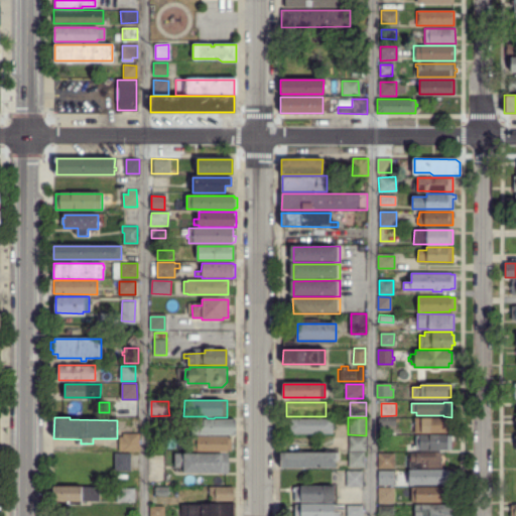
[(396,435),(380,434),(380,417),(396,417),(396,435)]
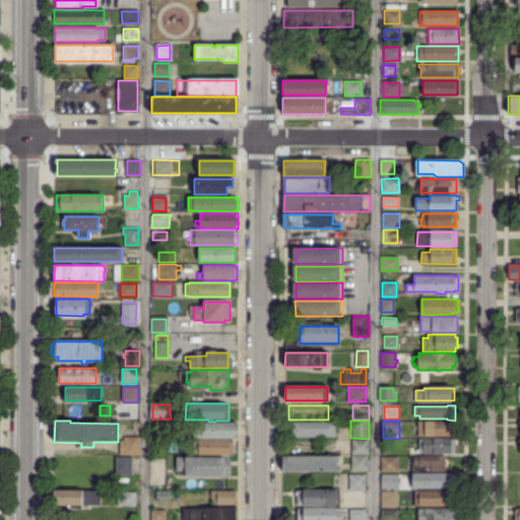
[(418,437),(417,421),(457,421),(457,437),(418,437)]
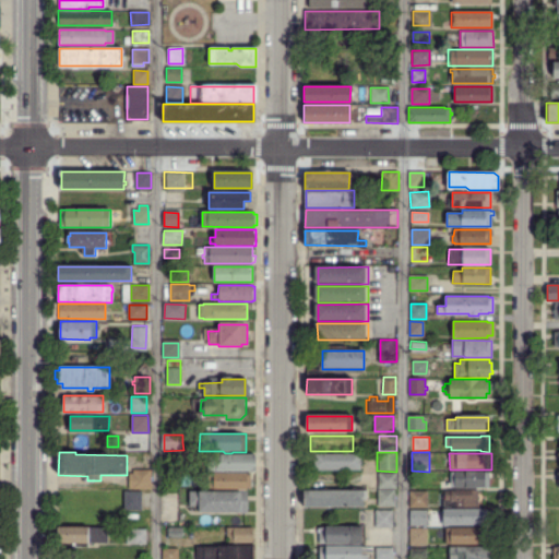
[(248,473),(214,472),(209,472),(209,454),(256,455),(254,473),(248,473)]
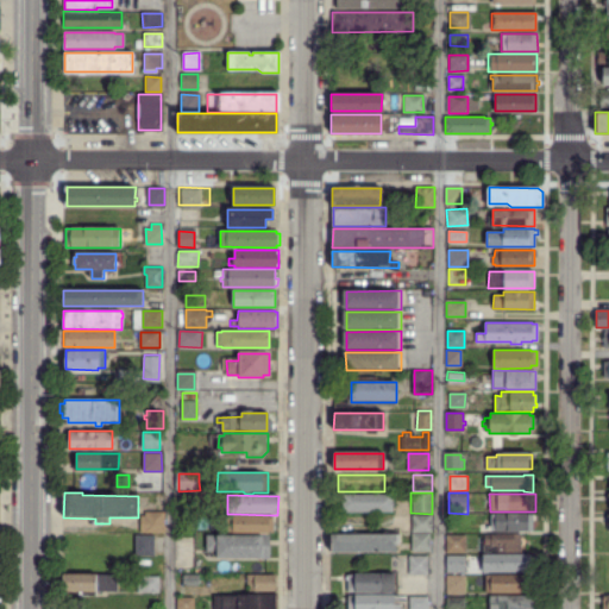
[(345,495),(395,495),(395,513),(345,513),(345,495)]
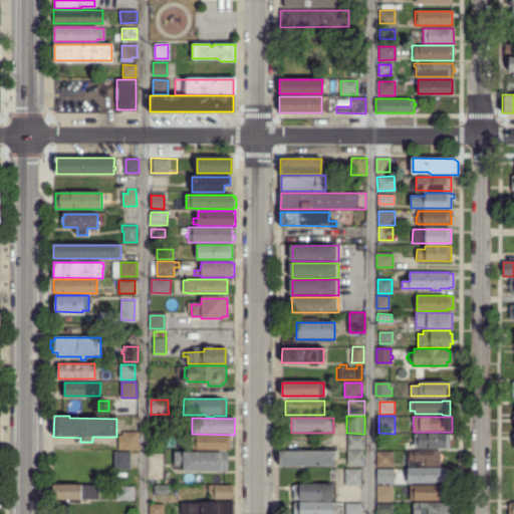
[(139,451),(118,450),(118,436),(122,436),(122,432),(140,432),(139,451)]
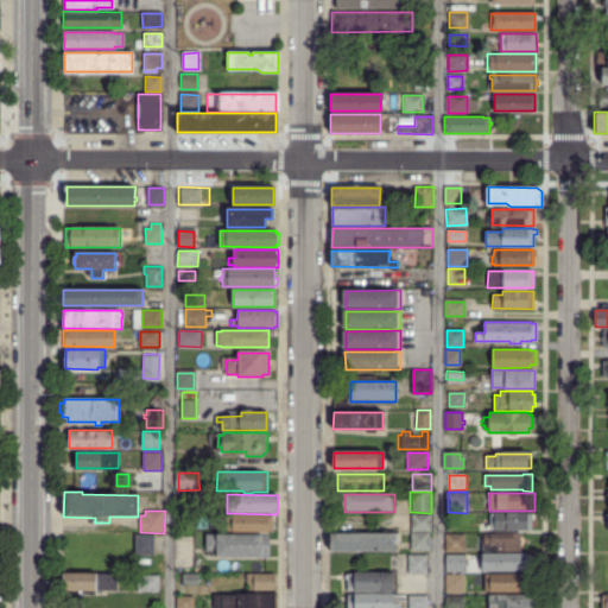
[(270,514),(270,517),(273,517),(273,532),(268,532),(268,534),(233,533),(226,533),(226,515),(233,515),(233,513),(270,514)]
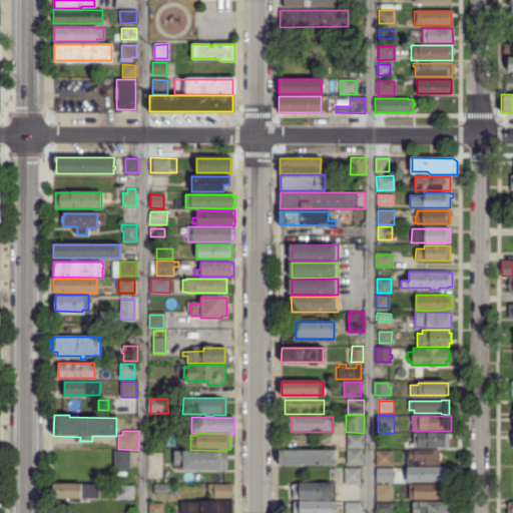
[(364,449),(347,449),(347,433),(363,434),(364,449)]
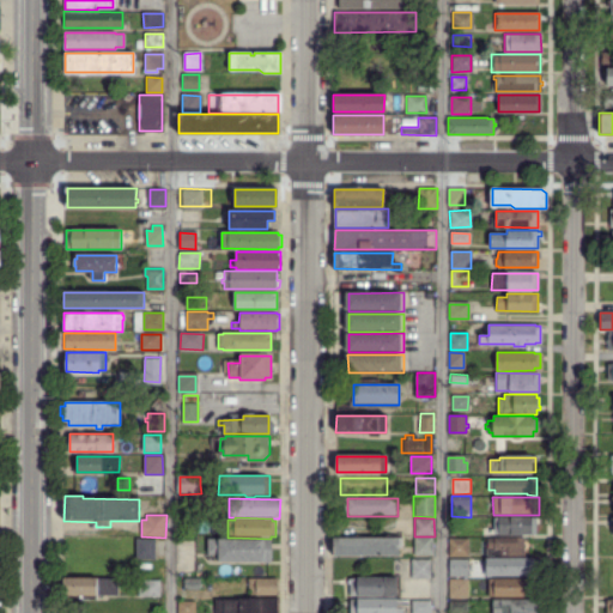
[(495,535),(495,533),(491,533),(491,529),(495,529),(495,517),(536,517),(536,519),(541,519),(541,525),(538,525),(538,535),(495,535)]
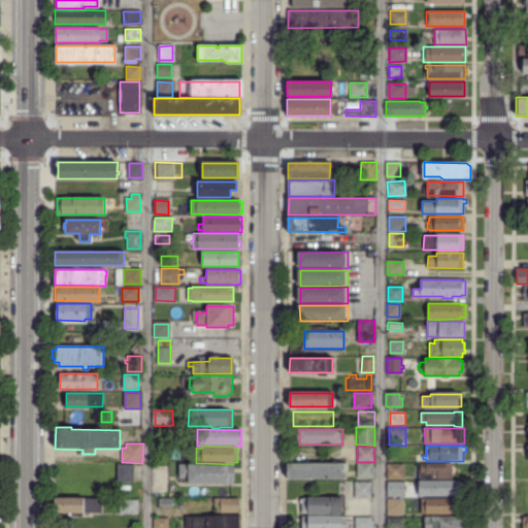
[(288,479),(288,463),(344,463),(343,479),(288,479)]
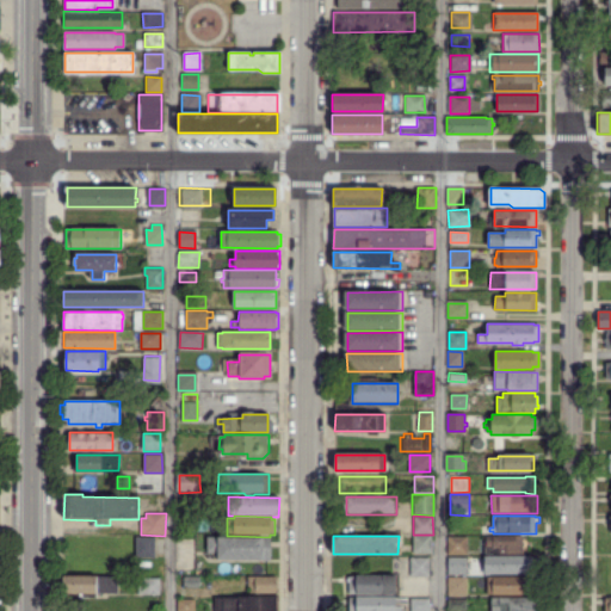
[(413,554),(414,536),(432,536),(431,554),(413,554)]
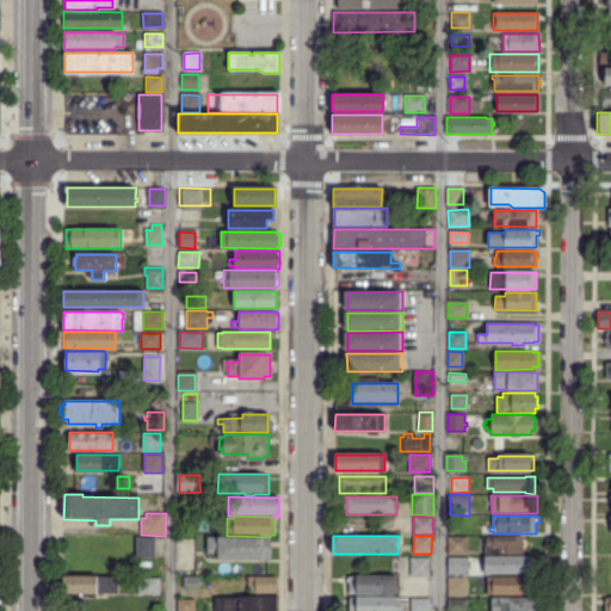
[(486,555),(486,551),(481,551),(481,542),(486,542),(486,536),(524,536),(523,554),(486,555)]
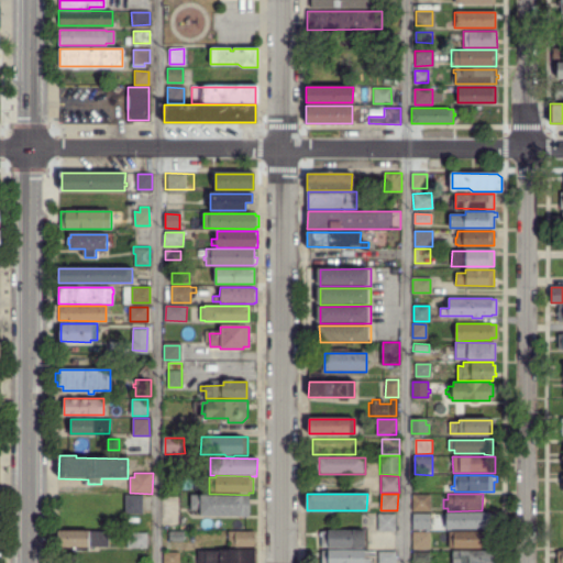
[(143,514),(125,514),(125,495),(144,495),(143,514)]
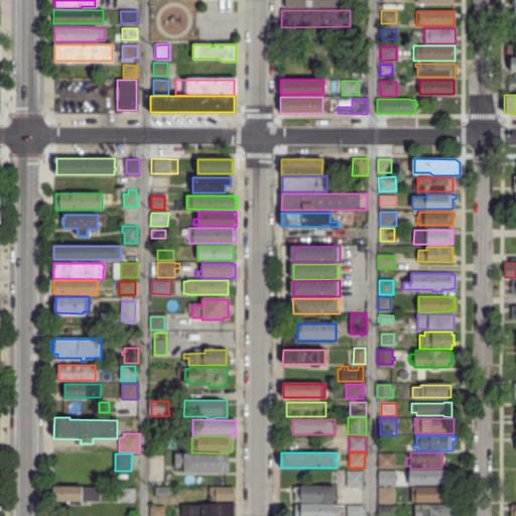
[(229,474),(184,474),(184,466),(175,466),(176,454),(230,455),(229,474)]
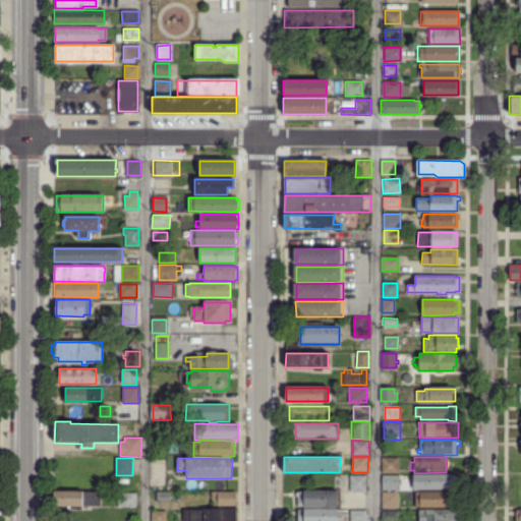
[(399,473),(383,473),(383,459),(399,459),(399,473)]
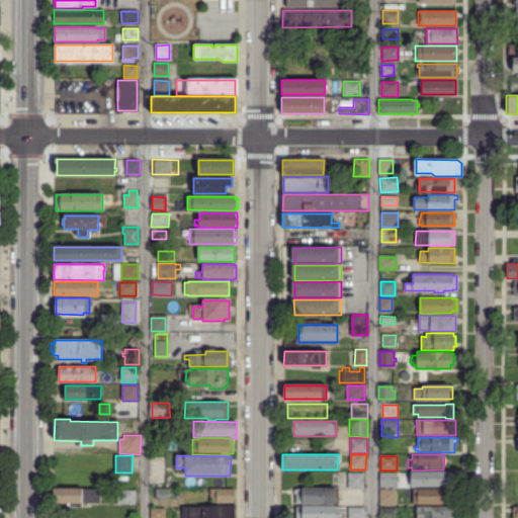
[(451,487),(412,487),(411,471),(451,471),(451,487)]
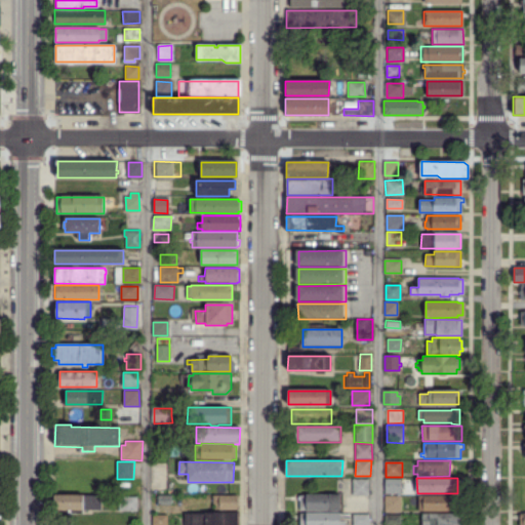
[(386,493),(386,479),(401,479),(401,493),(386,493)]
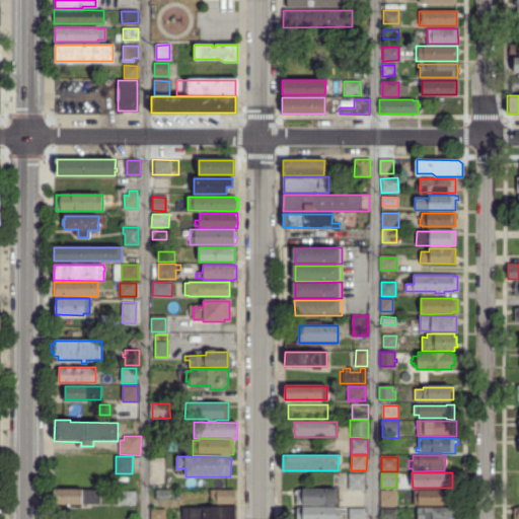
[(349,490),(349,474),(364,474),(364,490),(349,490)]
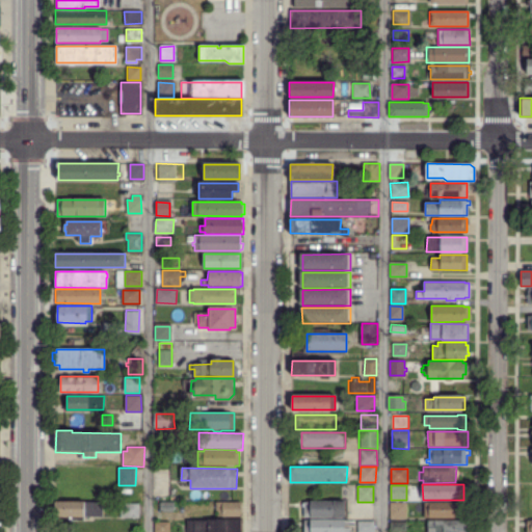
[(311,519),(311,517),(304,517),(304,503),(311,503),(311,501),(345,501),(345,510),(349,510),(349,517),(345,517),(345,519),(311,519)]
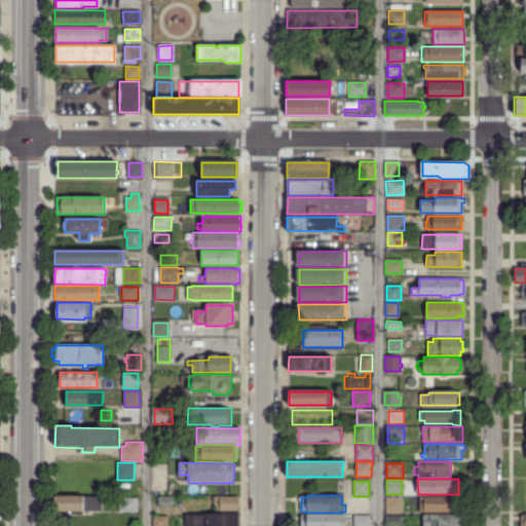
[(84,515),(70,515),(70,511),(53,511),(54,496),(103,496),(103,512),(84,512),(84,515)]
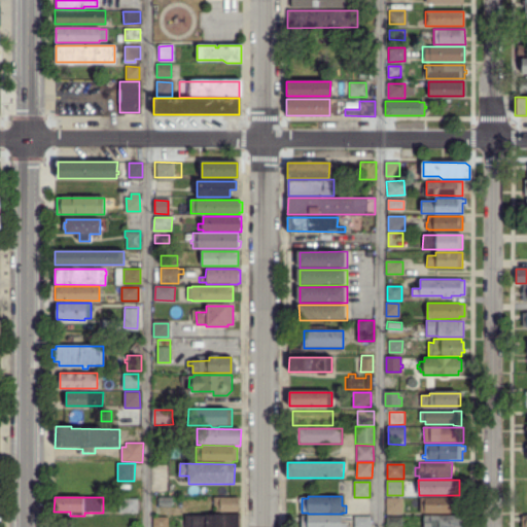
[(173,506),(159,506),(160,497),(174,497),(173,506)]
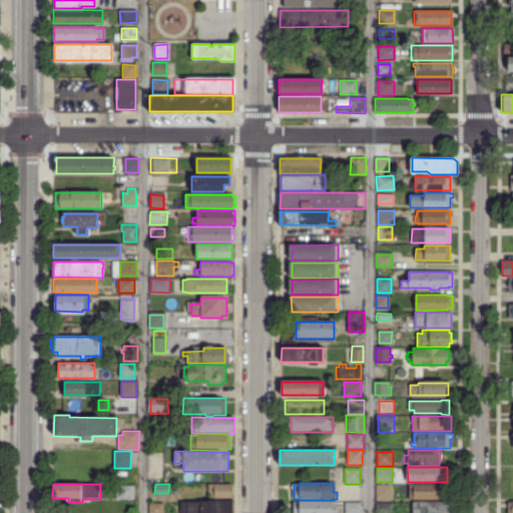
[(232,498),(208,498),(208,484),(233,484),(232,498)]
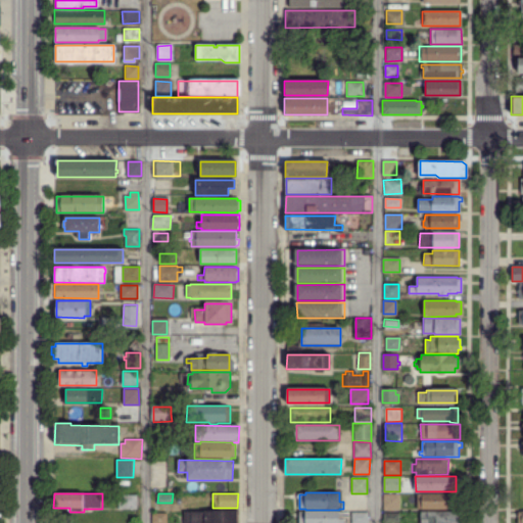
[(417,510),(417,493),(456,493),(456,503),(460,503),(460,507),(459,507),(459,508),(456,508),(456,510),(417,510)]
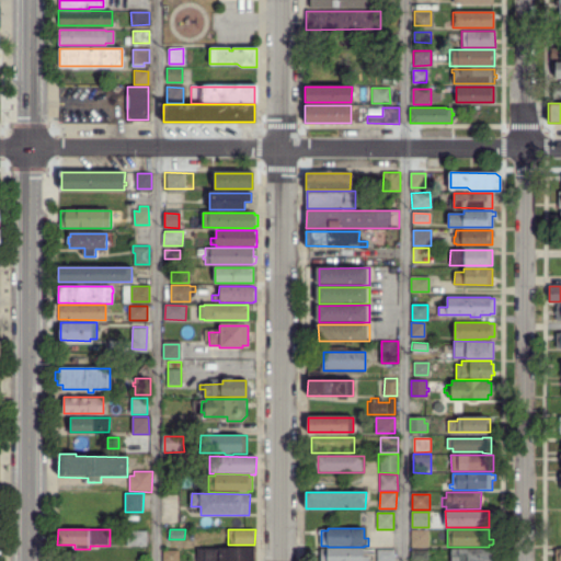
[(147,546),(127,546),(128,530),(147,531),(147,546)]
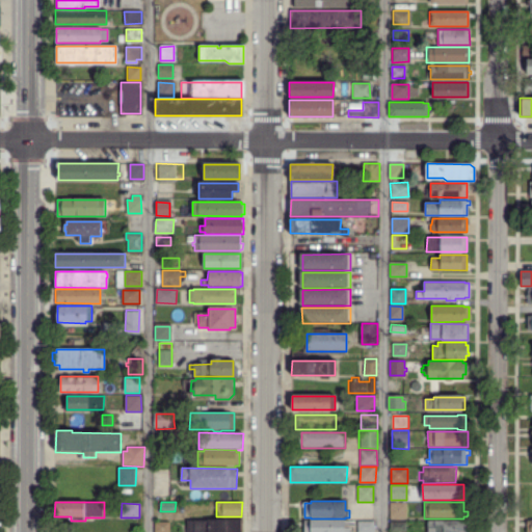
[(407,519),(391,517),(391,503),(407,503),(407,519)]
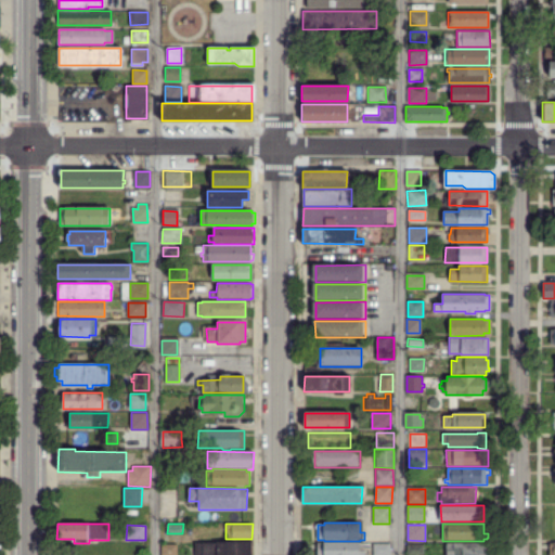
[(250,554),(189,554),(189,551),(195,551),(195,541),(250,542),(250,554)]
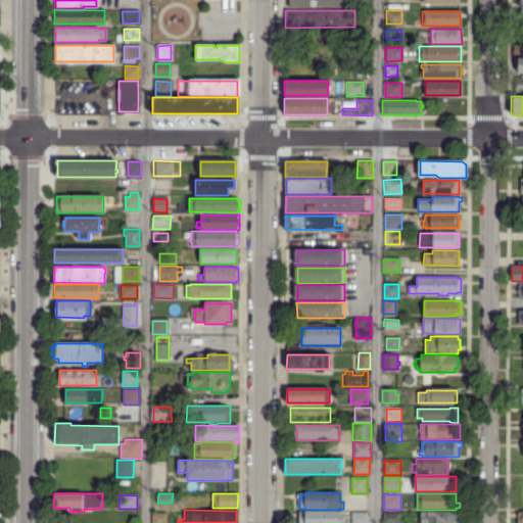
[(152,522),(152,511),(168,511),(167,522),(152,522)]
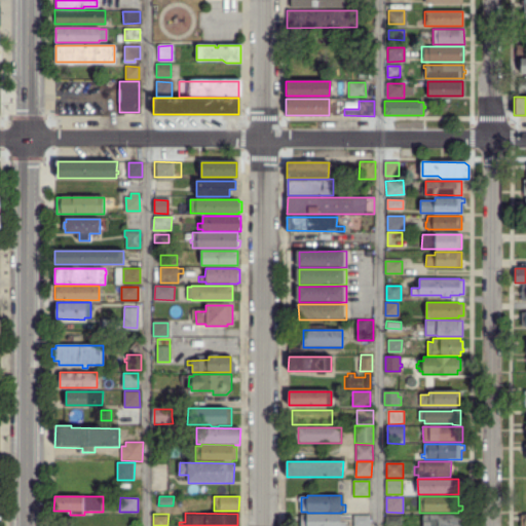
[(301,525),(301,514),(307,515),(341,514),(341,515),(346,515),(346,525),(301,525)]
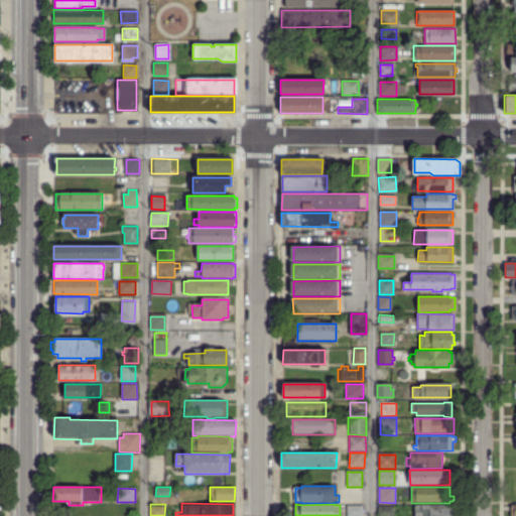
[(415,515),(415,504),(452,504),(453,515),(456,515),(415,515)]
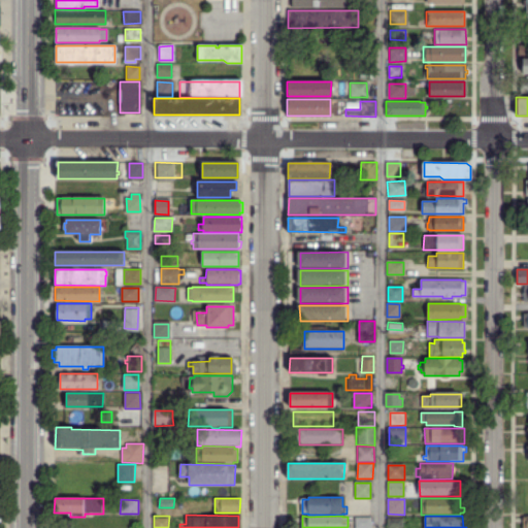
[(372,527),(356,527),(356,518),(372,518),(372,527)]
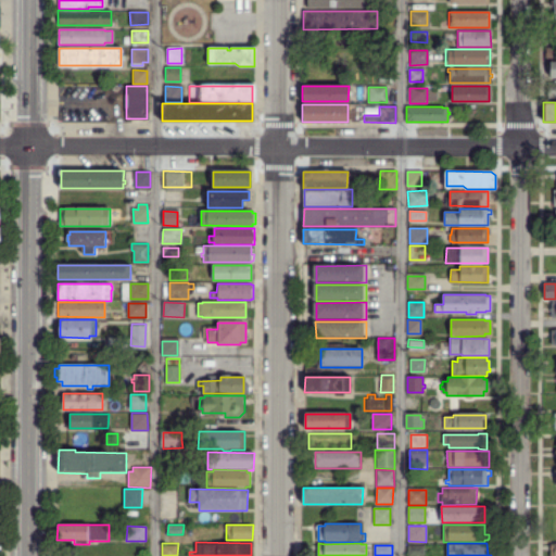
[(426,555),(408,555),(408,545),(426,545),(426,555)]
